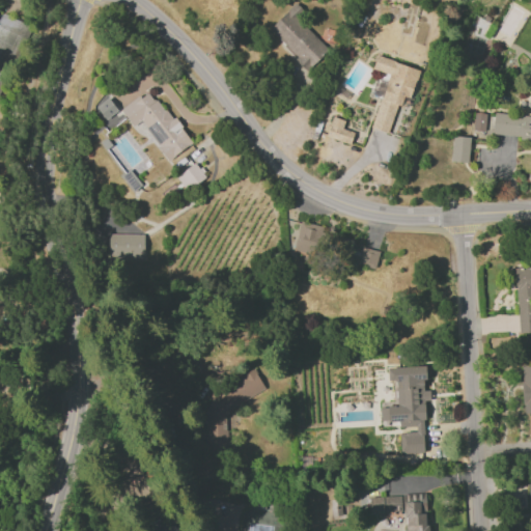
[(306,70),(327,50),(297,18),(303,11),(295,3),(268,29),(306,70)]
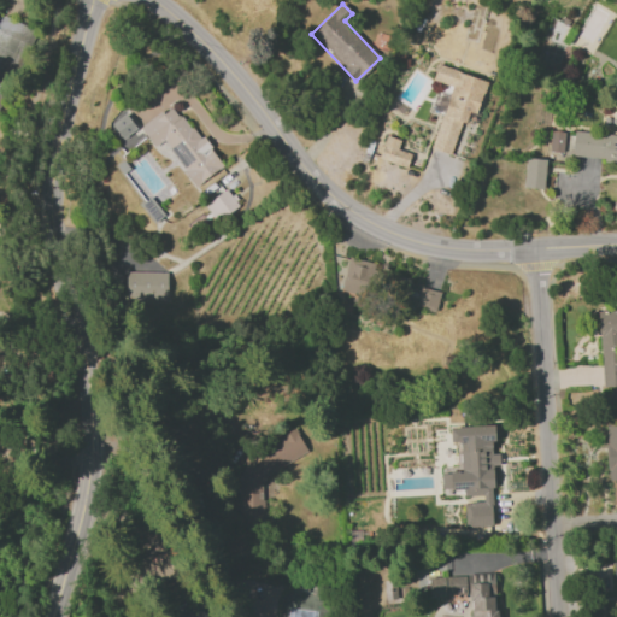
[(432,148),(452,154),(464,111),(476,113),(486,80),(436,65),(432,81),(450,86),(432,148)]
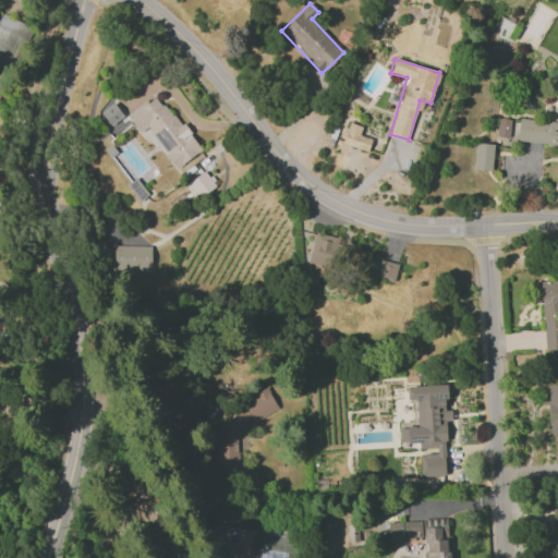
[(125,114),(138,133),(147,128),(176,168),(199,152),(158,93),(125,114)]
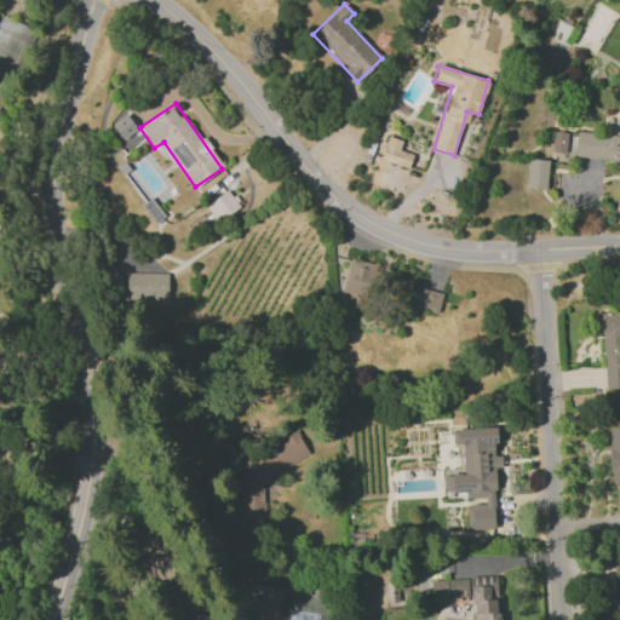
[(136,130),(125,114),(110,124),(121,139),(136,130)]
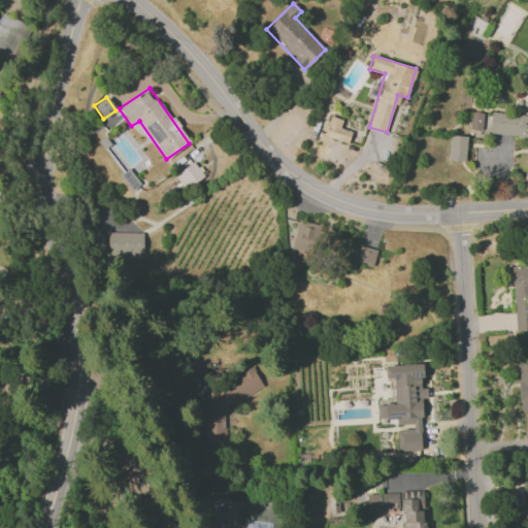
[(488,136),(527,138),(527,113),(490,110),(488,136)]
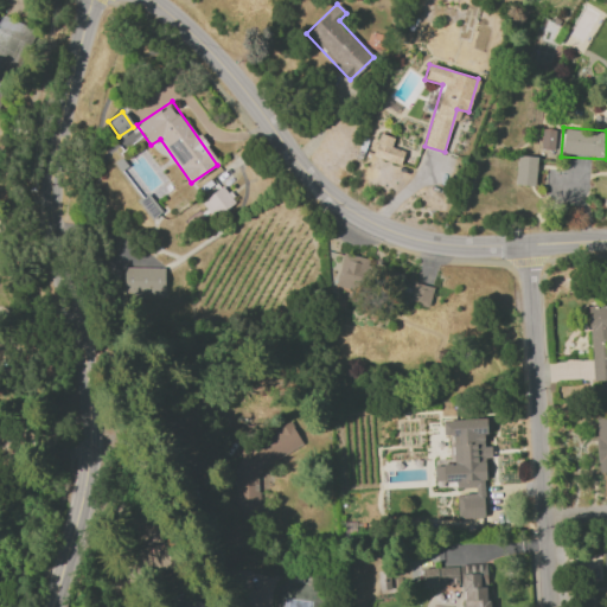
[(540,148),(553,149),(554,128),(541,128),(540,148)]
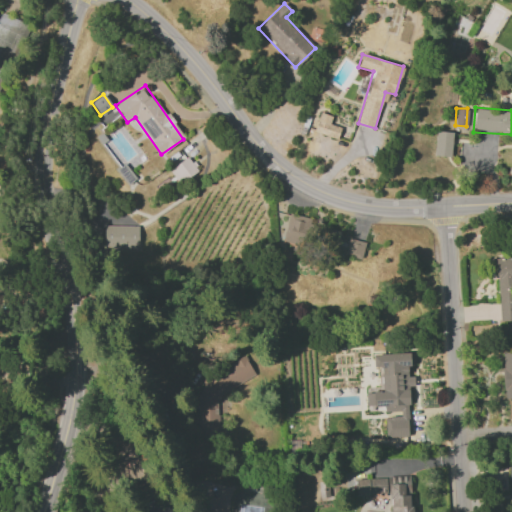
[(331,116),(319,112),(314,131),(336,138),(340,127),(329,124),(331,116)]
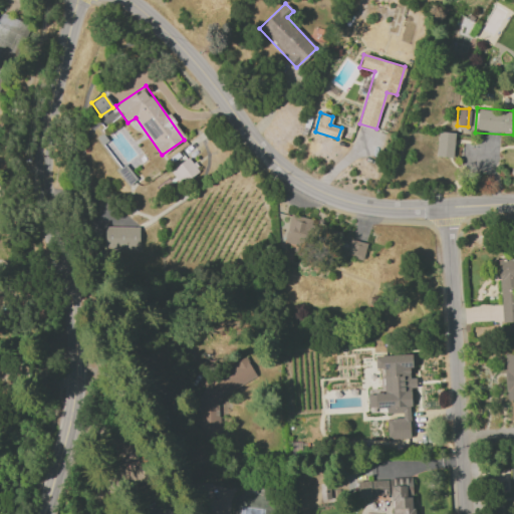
[(435,156),(452,158),(454,133),(438,131),(435,156)]
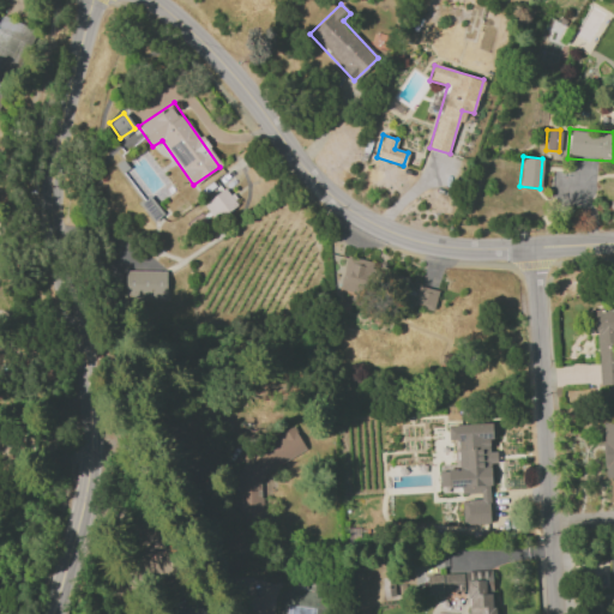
[(236,204),(223,187),(204,203),(218,220),(236,204)]
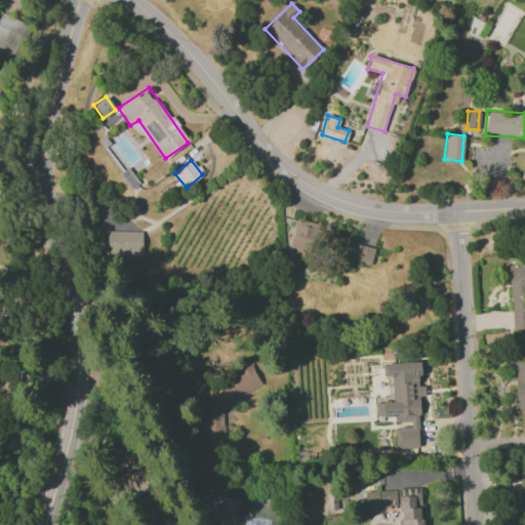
[(310,254),(318,224),(296,218),(288,248),(310,254)]
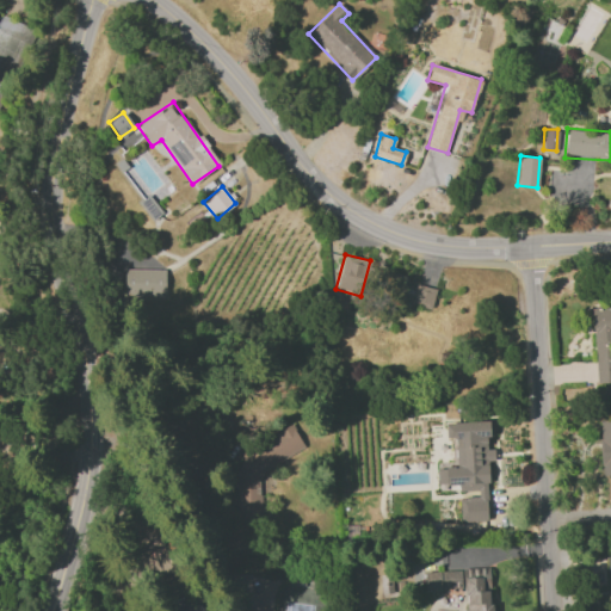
[(165,269),(124,270),(124,296),(165,296),(165,269)]
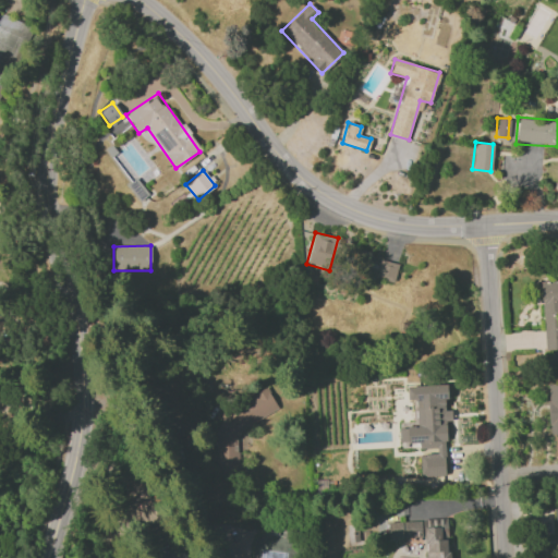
[(397,264),(370,258),(366,277),(393,282),(397,264)]
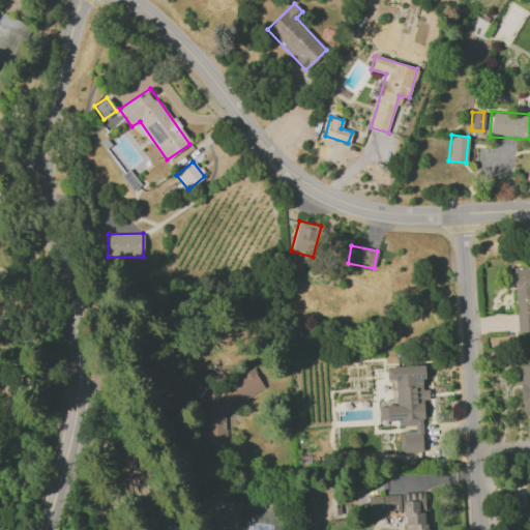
[(516,332),(529,331),(529,266),(513,267),(516,332)]
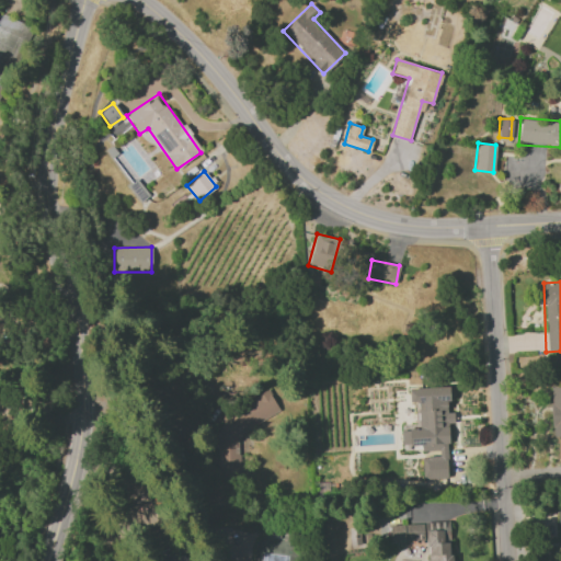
[(449,477),(445,423),(454,423),(453,412),(449,412),(446,385),(408,389),(409,403),(416,402),(419,428),(400,431),(402,448),(421,447),(421,451),(437,450),(438,456),(421,458),(423,480),(449,477)]
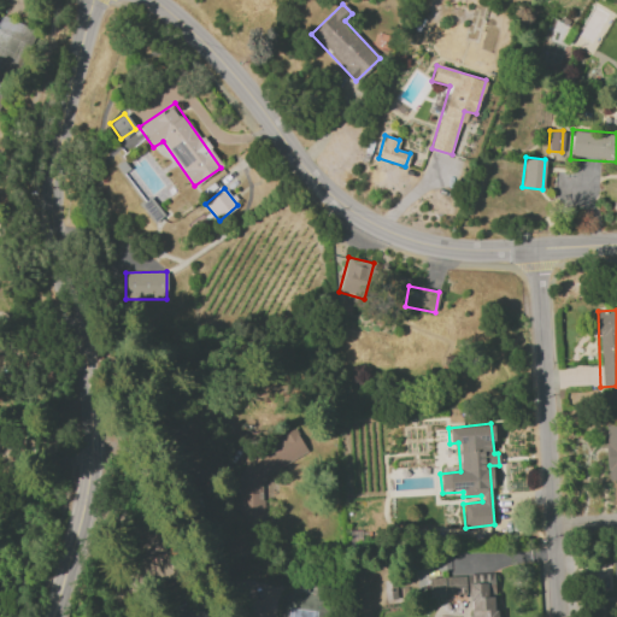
[(616,507),(616,423),(605,423),(607,481),(615,480),(616,507)]
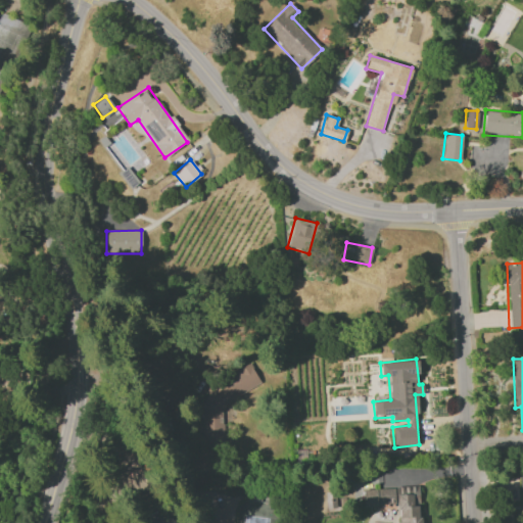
[(260,384),(249,363),(234,371),(234,376),(202,392),(203,440),(206,447),(223,446),(222,403),(260,384)]
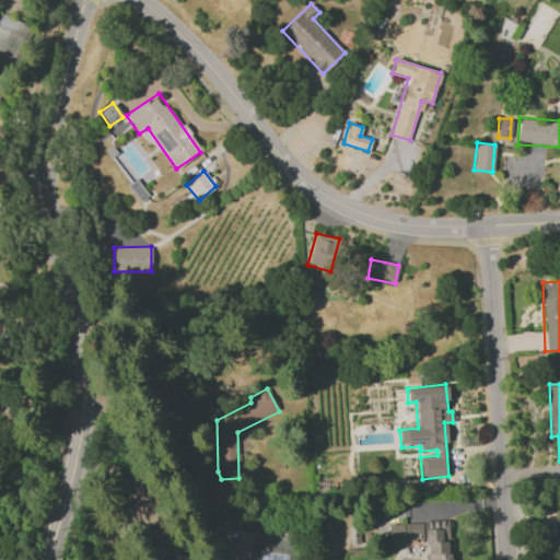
[(451,559),(447,520),(424,522),(387,525),(388,543),(423,539),(424,559),(451,559)]
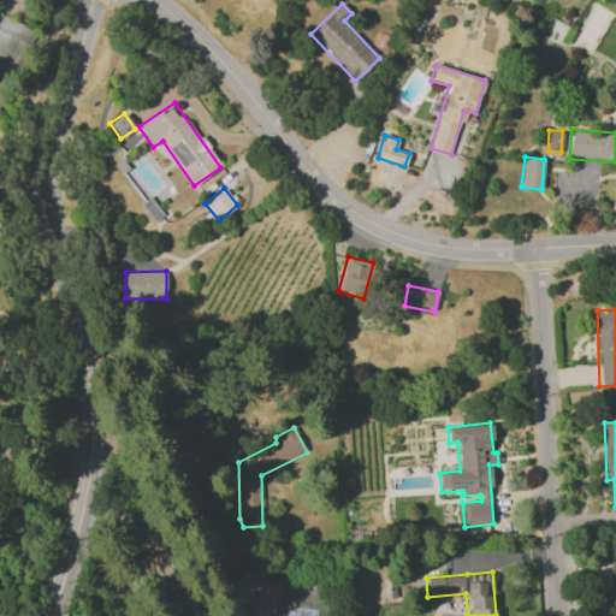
[(211,615),(190,605),(189,606),(178,600),(170,615),(211,615)]
